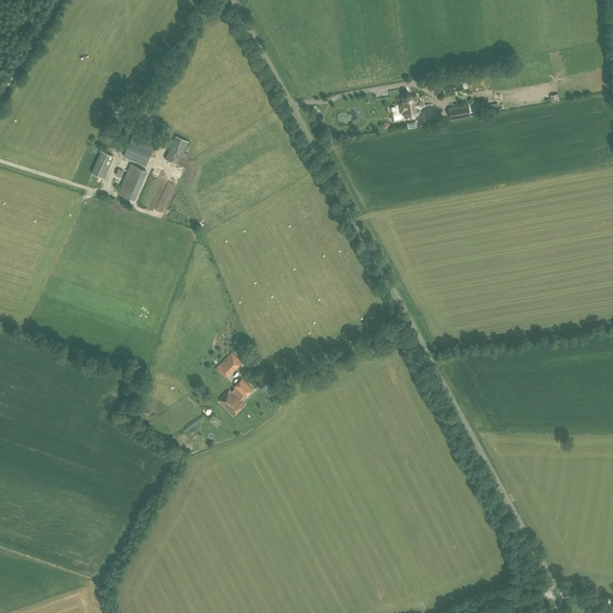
[(463,89),(461,80),(444,83),(445,91),(463,89)]
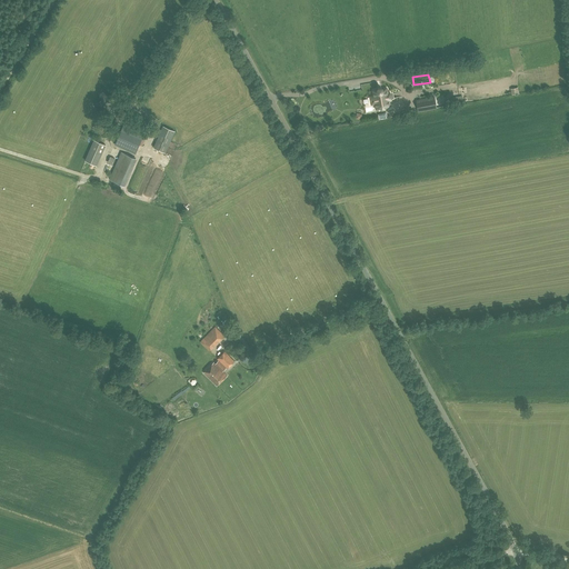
[(391,99),(390,95),(390,93),(389,93),(388,93),(387,89),(386,88),(382,89),(382,88),(381,88),(380,87),(378,87),(378,88),(377,89),(377,90),(373,90),(373,91),(372,91),(376,108),(376,109),(377,109),(380,108),(381,109),(381,110),(382,110),(385,110),(385,109),(386,109),(386,108),(385,108),(389,107),(389,106),(390,106),(389,100),(390,100),(391,100),(391,99)]
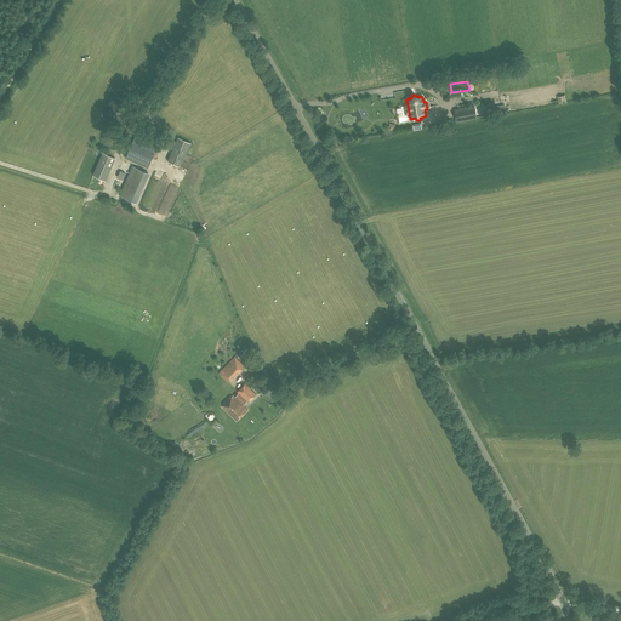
[(126,125),(130,115),(121,112),(124,106),(114,101),(109,112),(114,114),(112,119),(117,121),(115,121),(120,124),(120,123),(126,125)]
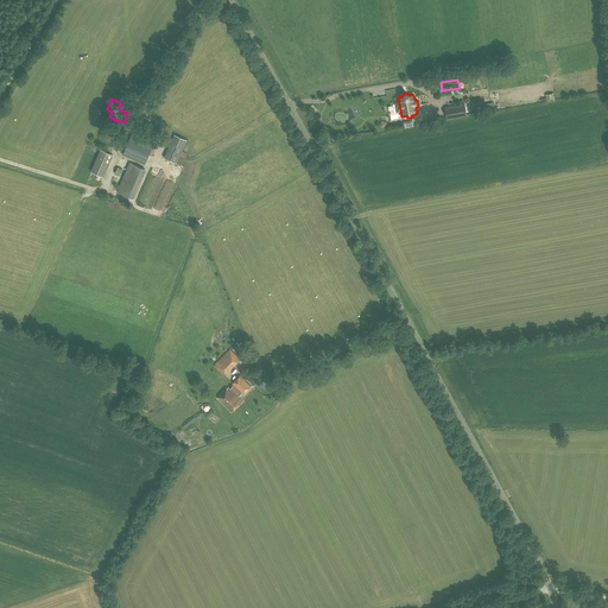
[(464,109),(463,101),(462,100),(444,103),(447,114),(464,111),(464,109)]
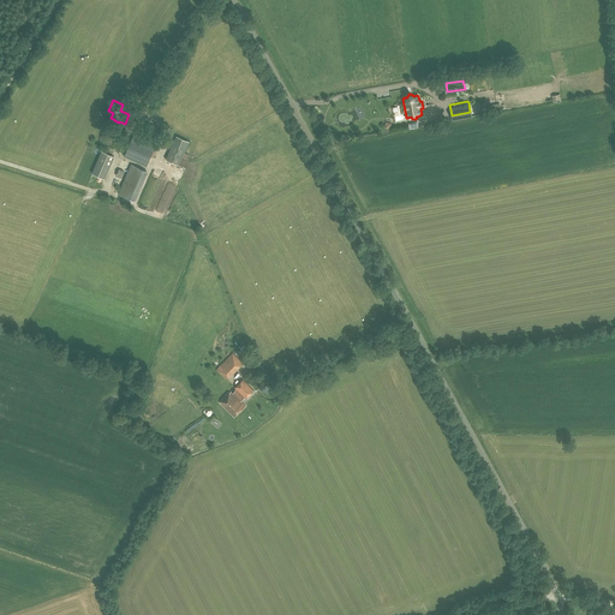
[(157,141),(135,131),(124,156),(147,166),(157,141)]
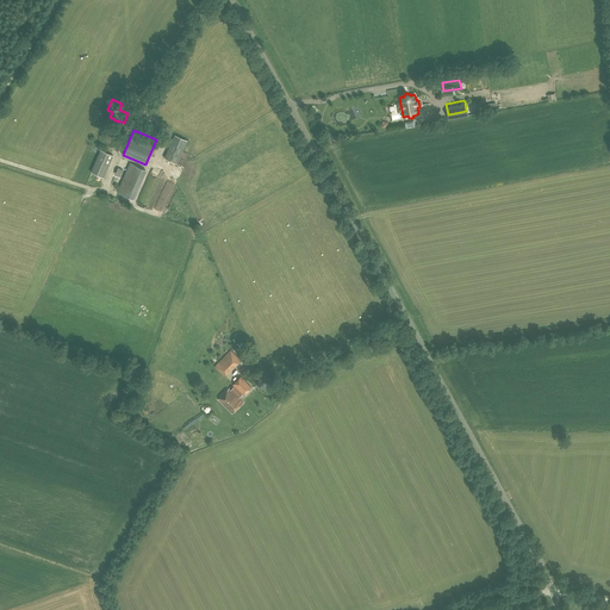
[(109,144),(114,139),(104,131),(99,136),(109,144)]
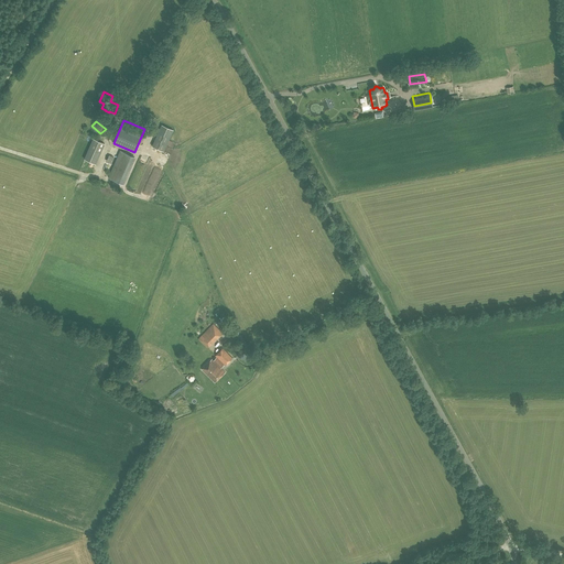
[(162,126),(152,147),(163,152),(173,130),(162,126)]
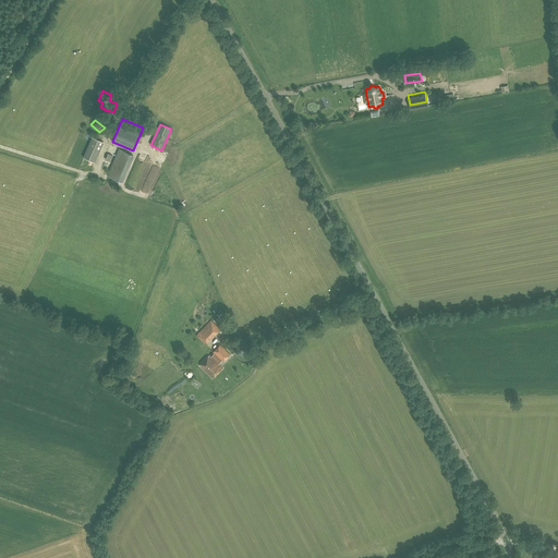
[(92,136),(83,157),(94,161),(102,142),(92,136)]
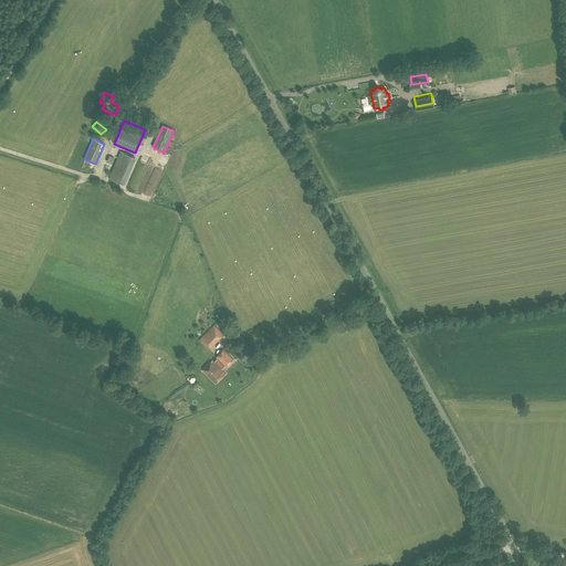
[(121,150),(108,178),(119,182),(132,156),(121,150)]
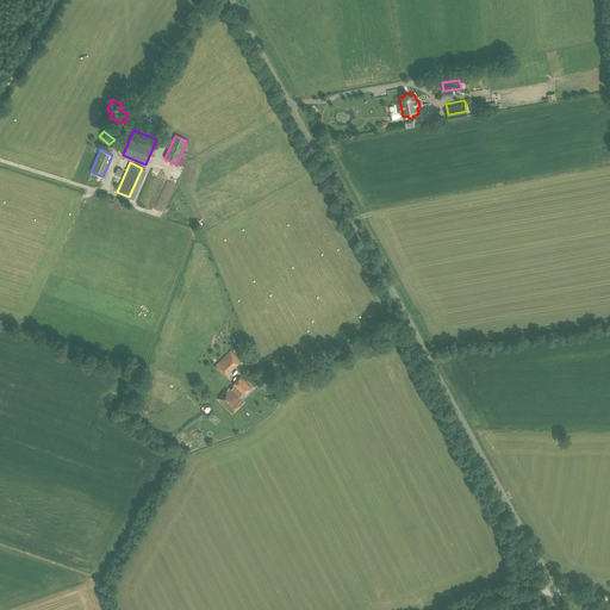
[(241,360),(231,352),(229,354),(222,361),(230,371),(241,360)]
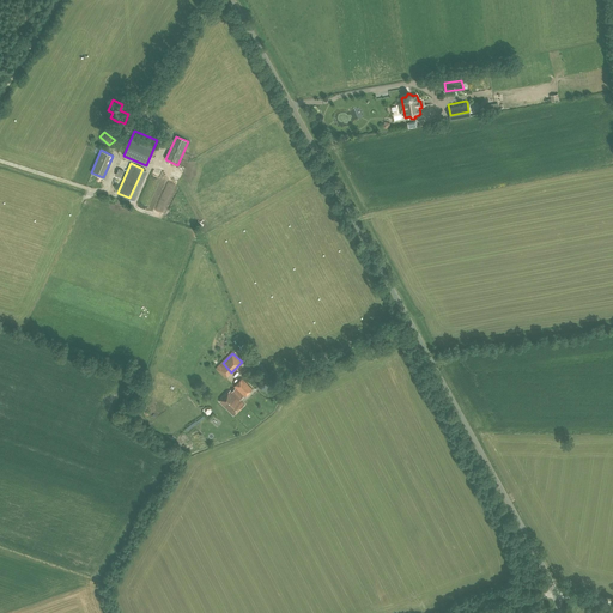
[(230,390),(219,401),(234,416),(237,412),(246,405),(241,400),(244,395),(246,396),(250,392),(253,389),(242,378),(235,387),(237,389),(234,393),(230,390)]
